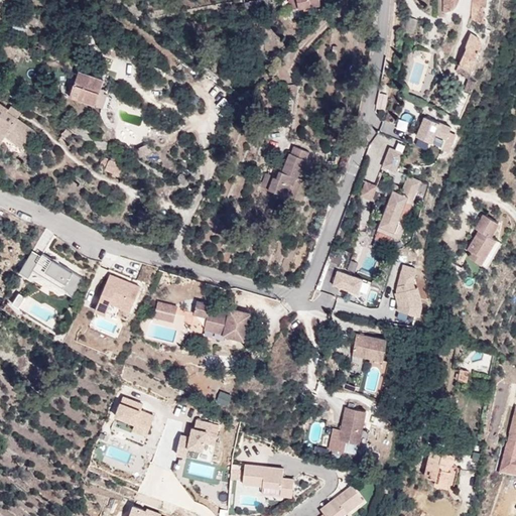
[(320,5),(319,0),(288,0),(290,10),(303,7),(305,14),(312,13),(311,9),(314,9),(313,6),(320,5)]
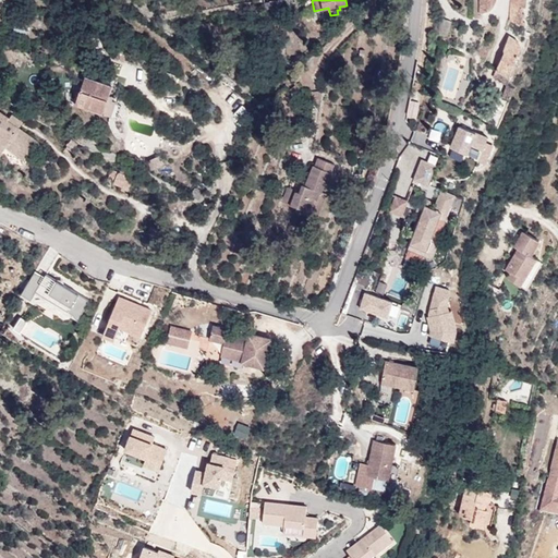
[(496,0),(480,0),(481,13),(483,13),(488,11),(493,7),(495,3),(496,0)]
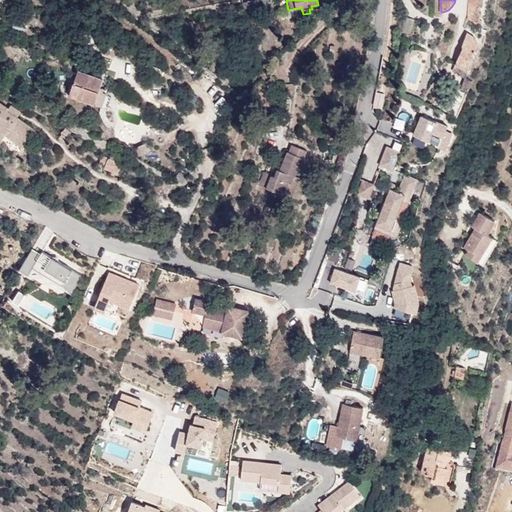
[(482,7),(483,0),(470,0),(470,2),(468,2),(468,3),(467,18),(481,23),(482,20),(479,19),(482,13),(479,12),(480,7),(482,7)]
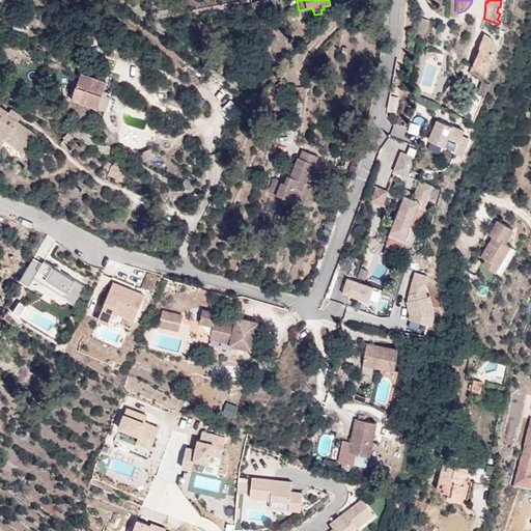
[(26,32),(27,24),(14,23),(12,32),(26,32)]
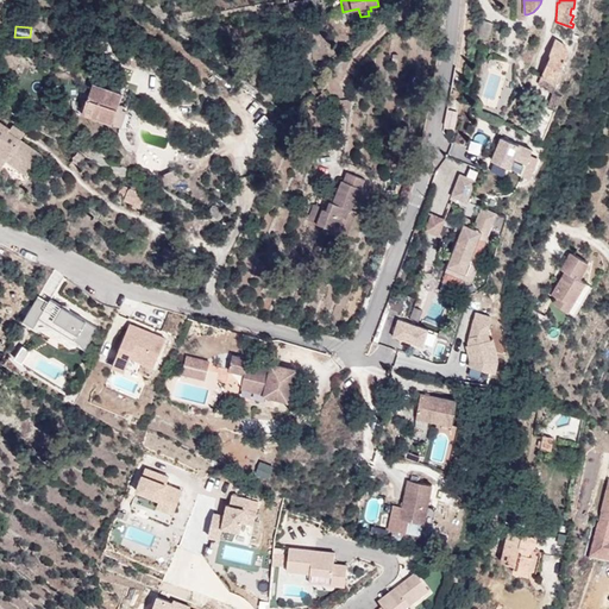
[(557,83),(570,50),(567,45),(556,39),(550,54),(551,56),(542,75),(557,83)]
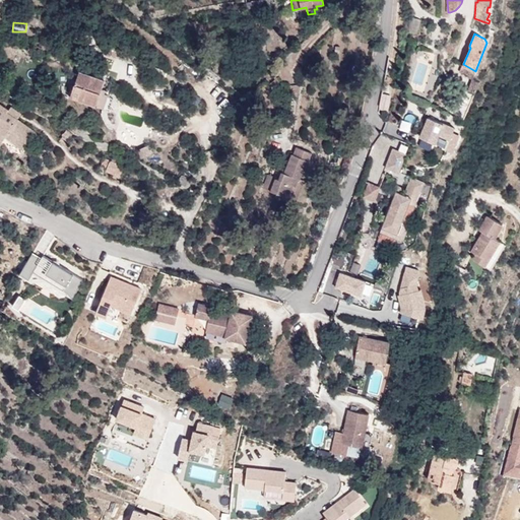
[(96,106),(105,81),(79,72),(75,84),(71,96),(96,106)]
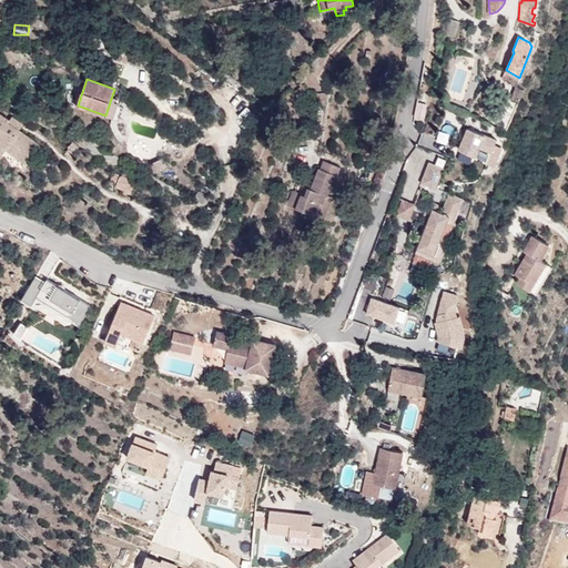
[(519,101),(523,92),(515,90),(511,99),(519,101)]
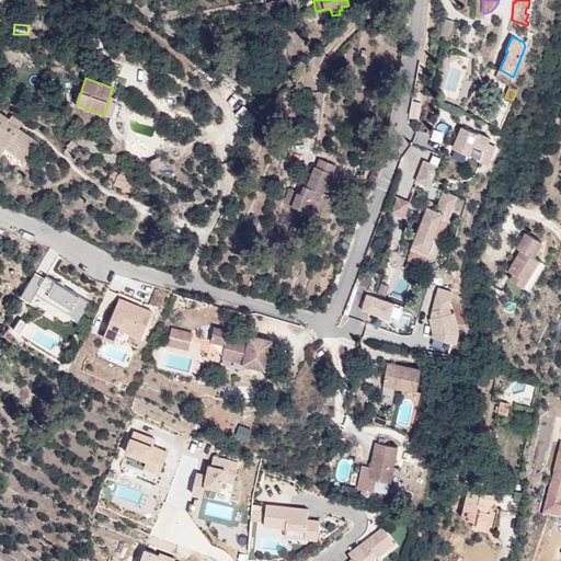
[(112,117),(117,102),(114,101),(114,98),(111,95),(104,115),(112,117)]
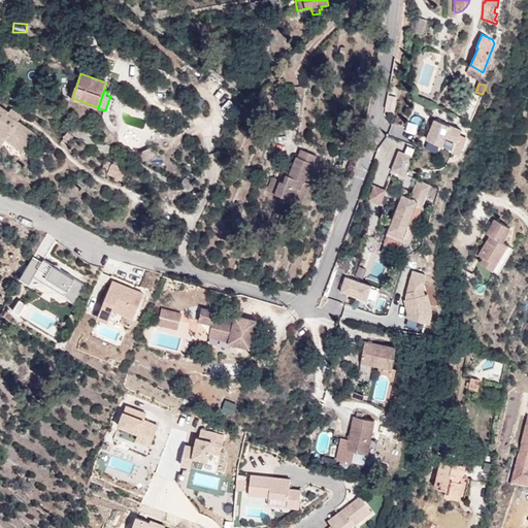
[(394,112),(397,97),(389,95),(386,110),(394,112)]
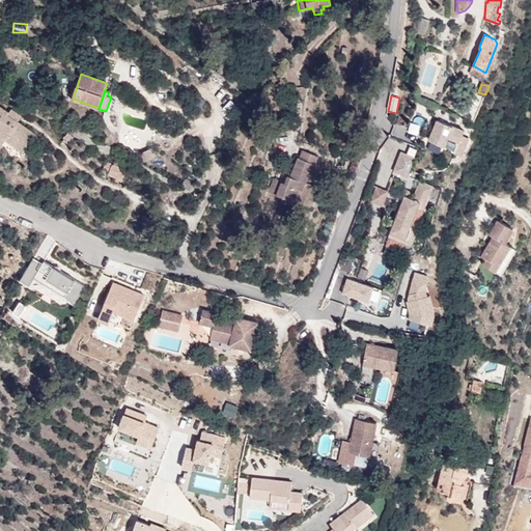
[(18,122),(7,115),(9,112),(0,106),(0,135),(6,139),(24,151),(36,135),(18,122)]
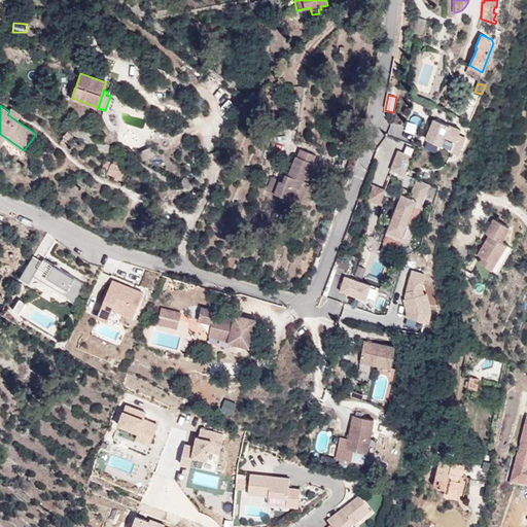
[(23,114),(12,107),(9,111),(7,114),(18,121),(23,114)]
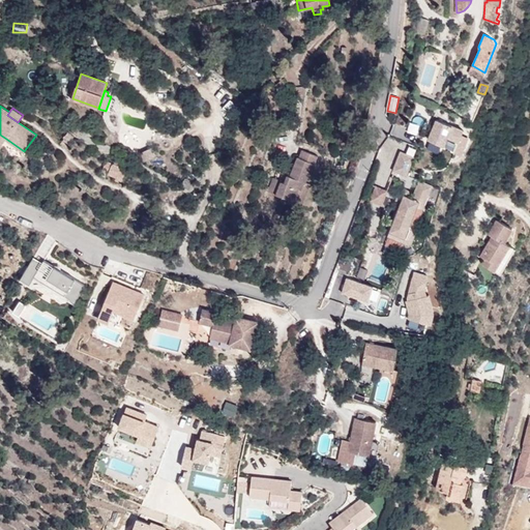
[(464,130),(437,119),(433,129),(429,139),(443,145),(444,146),(447,137),(460,142),(464,130)]
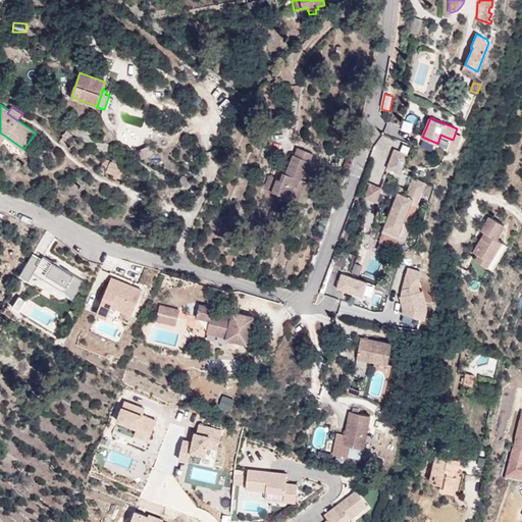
[(66,144),(73,134),(68,131),(60,141),(66,144)]
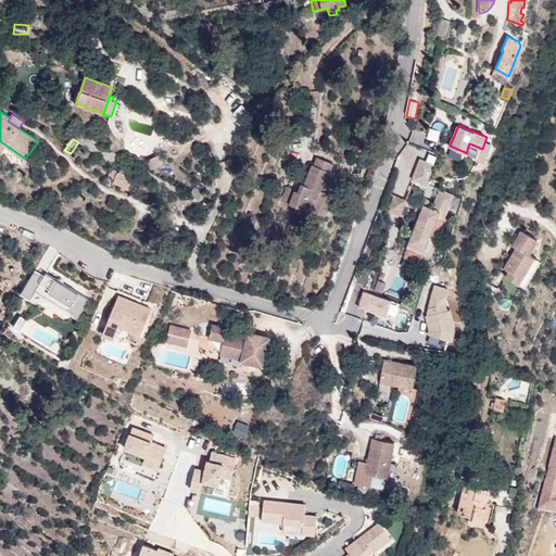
[(482,149),(469,143),(466,153),(465,152),(464,155),(477,161),(482,149)]
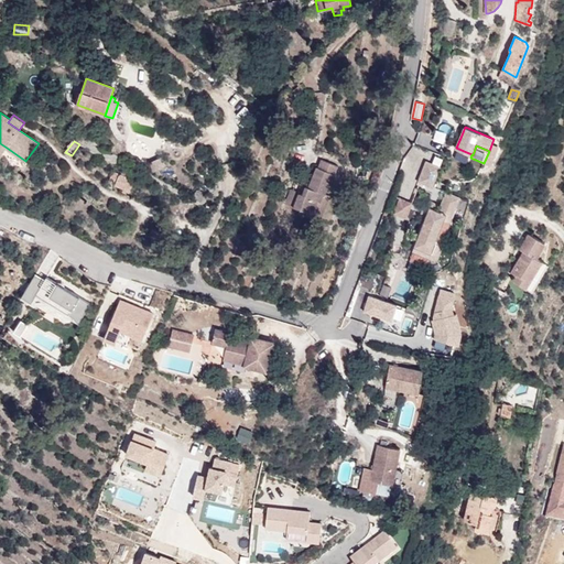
[(441,166),(438,165),(442,158),(434,154),(432,163),(426,161),(419,182),(433,187),(441,166)]
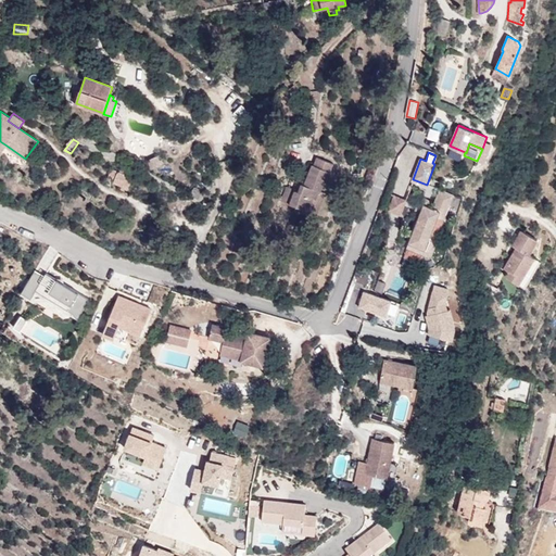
[(163,163),(159,154),(147,160),(151,169),(163,163)]
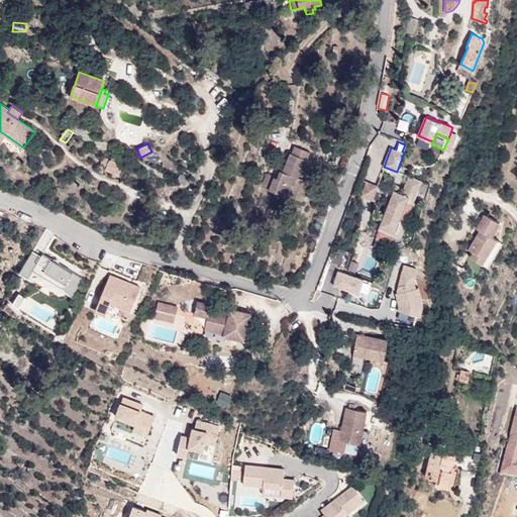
[(305,170),(309,160),(307,160),(310,151),(295,145),(292,153),(291,153),(284,172),(281,171),(278,178),(275,177),(275,176),(267,173),(262,187),(287,197),(287,196),(292,184),(294,185),(297,177),(299,178),(302,169),(305,170)]
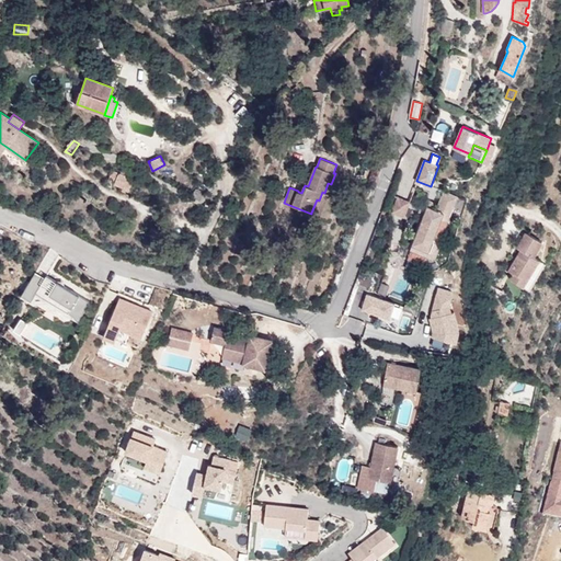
[(52,168),(43,161),(38,169),(43,172),(48,173),(52,168)]
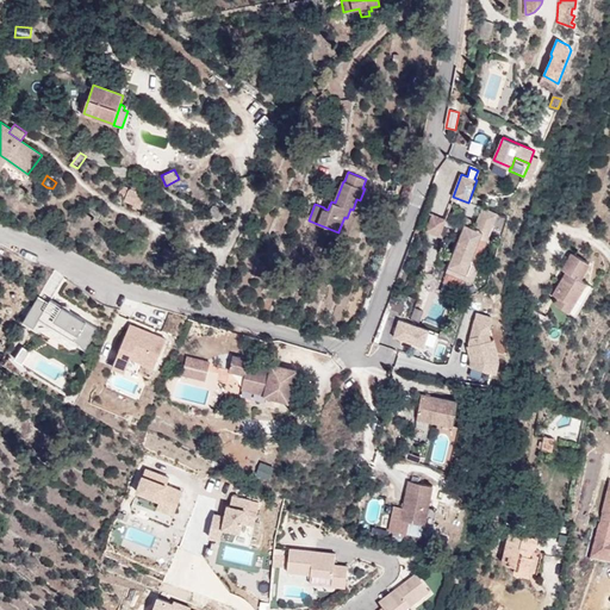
[(145,193),(141,191),(141,188),(132,186),(131,188),(122,185),(119,194),(126,197),(125,200),(134,204),(132,206),(139,210),(144,198),(143,198),(145,193)]
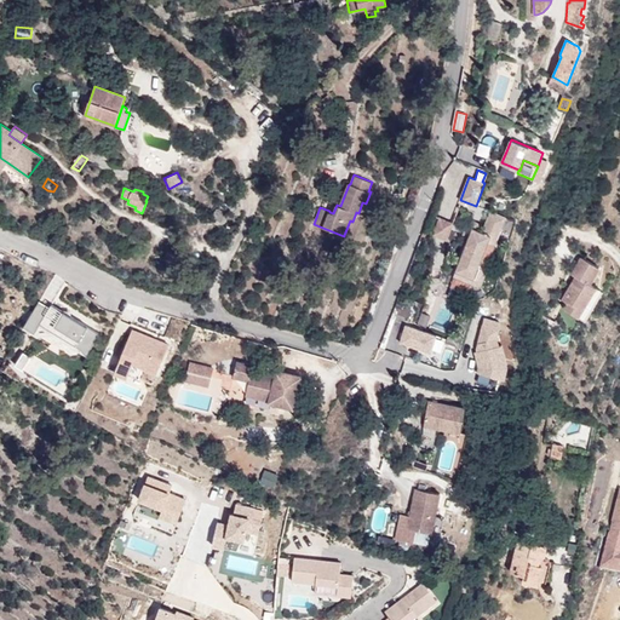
[(478,267),(488,242),(495,245),(506,217),(491,211),(482,231),(472,228),(469,237),(449,287),(469,294),(475,279),(474,279),(478,267)]
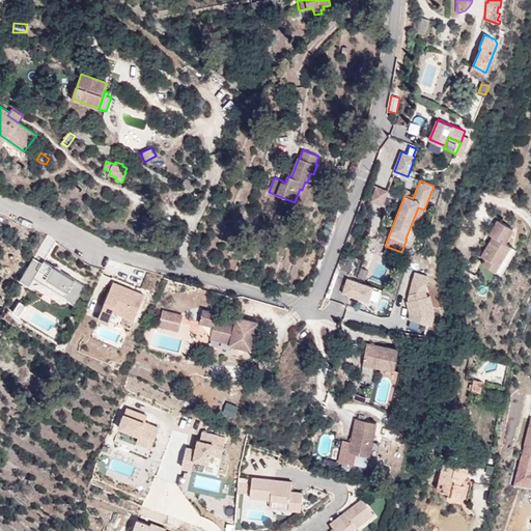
[(303,204),(311,184),(307,183),(305,182),(302,190),(300,189),(295,201),(303,204)]
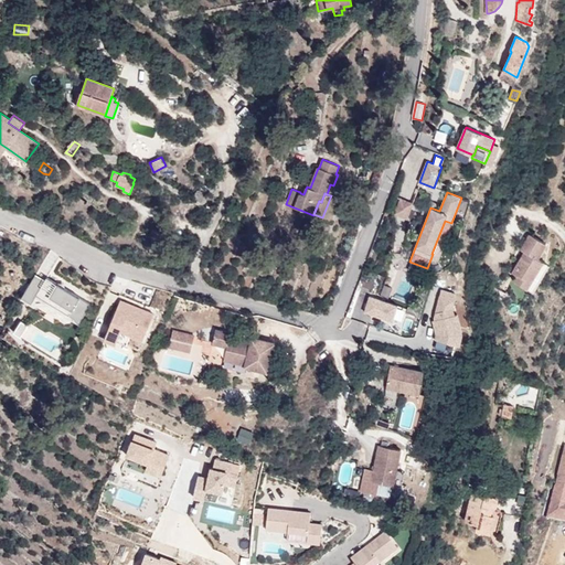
[(407,220),(414,203),(401,198),(394,214),(407,220)]
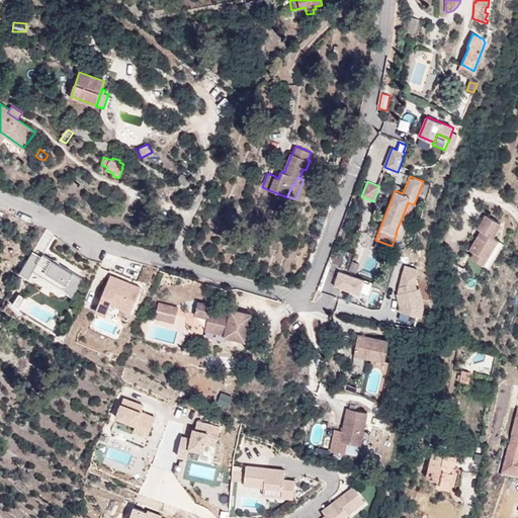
[(401,192),(403,187),(392,183),(386,196),(392,198),(395,190),(401,192)]
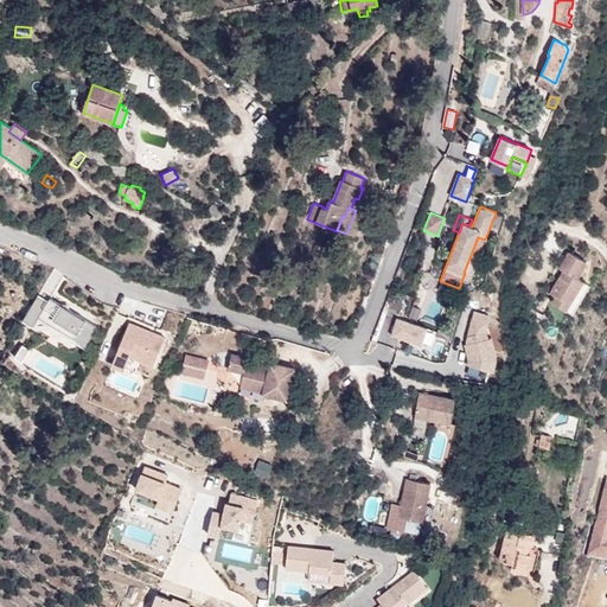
[(499,235),(502,217),(496,216),(492,232),(499,235)]
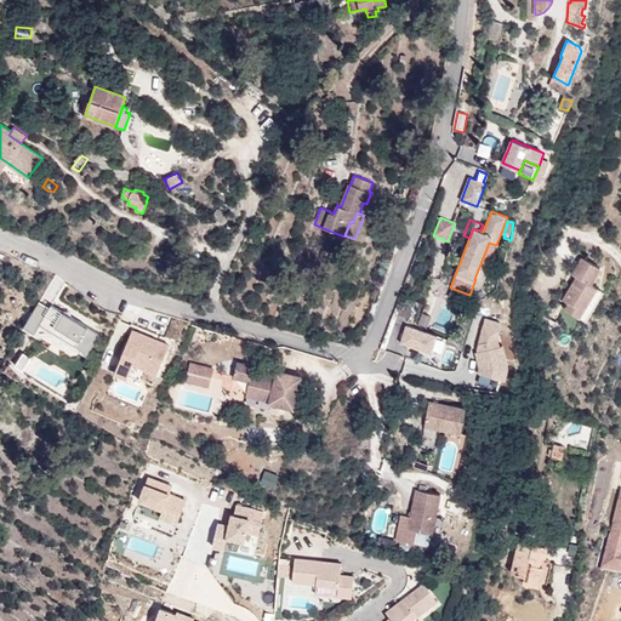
[(488,269),(497,246),(496,245),(489,243),(479,267),(488,269)]
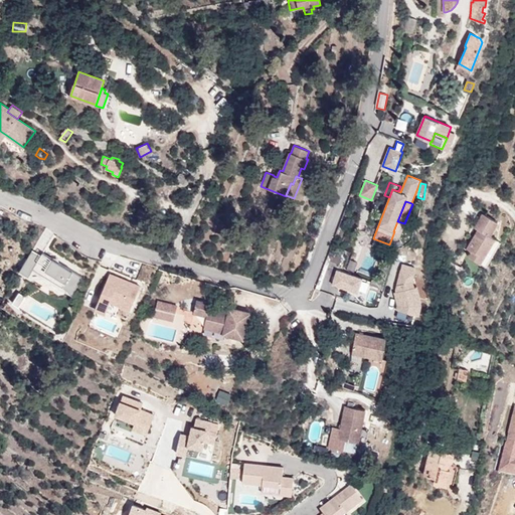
[(147,219),(149,213),(139,209),(137,215),(147,219)]
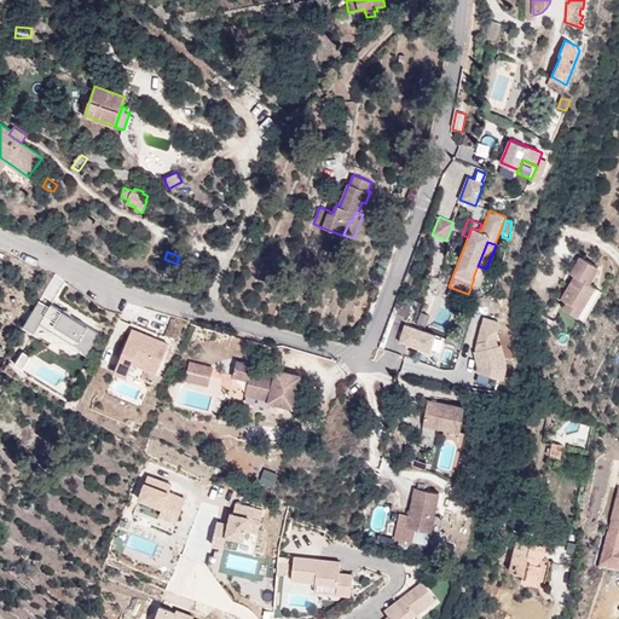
[(599,267),(580,256),(571,273),(576,276),(561,299),(567,301),(563,307),(574,314),(579,306),(582,307),(595,287),(589,283),(599,267)]
